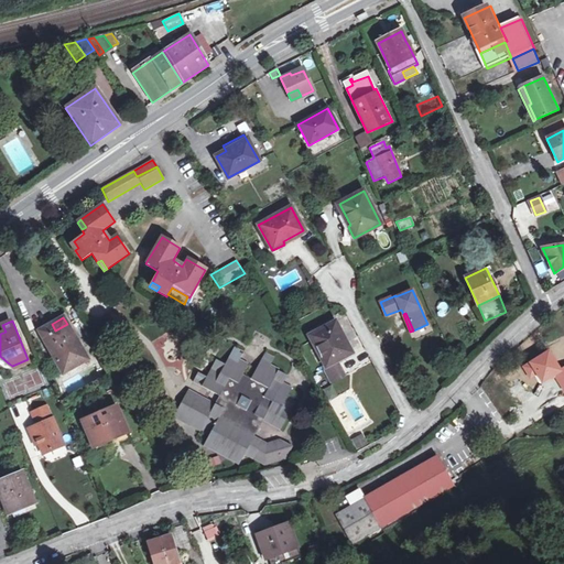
[(335,323),(320,331),(322,335),(312,340),(326,367),(337,360),(351,353),(335,323)]
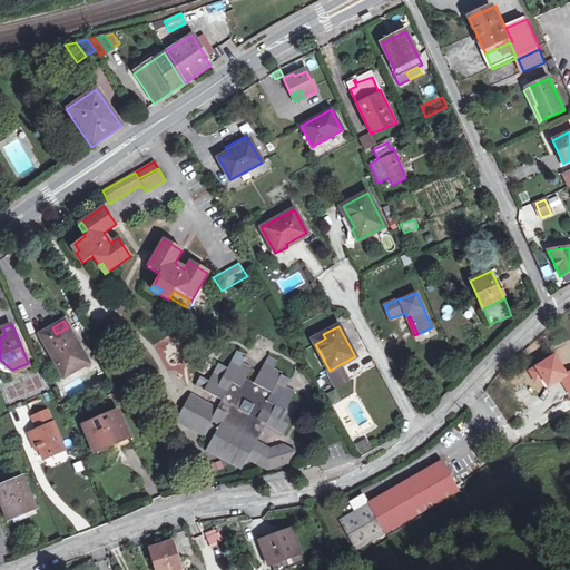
[(56,334),(52,327),(39,335),(62,377),(88,363),(68,327),(56,334)]
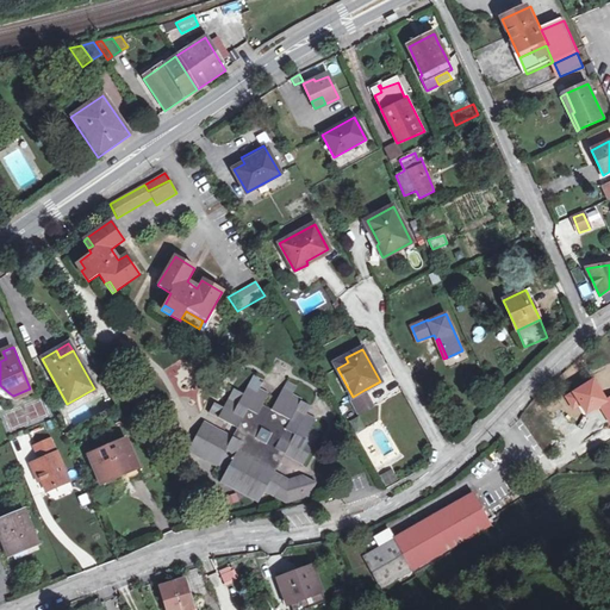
[(335,363),(337,368),(348,362),(346,358),(335,363)]
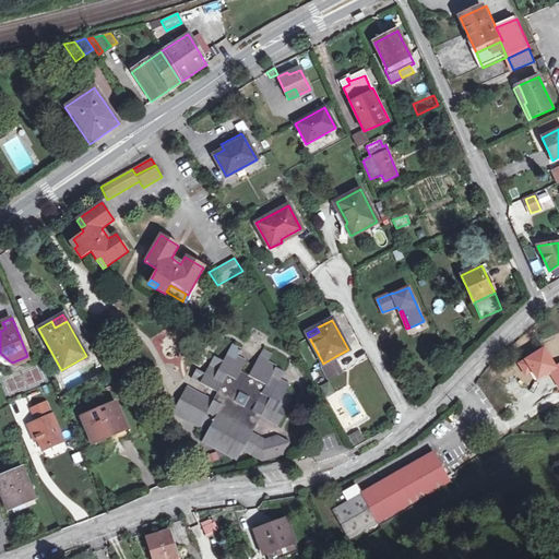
[(258,414),(262,417),(278,426),(293,400),(284,395),(289,387),(281,382),(285,373),(276,368),(275,369),(266,364),(272,355),(263,349),(249,376),(241,371),(246,363),(237,358),(241,349),(233,343),(223,361),(214,357),(205,373),(197,369),(192,379),(217,392),(222,395),(217,403),(213,401),(199,427),(207,432),(202,441),(238,460),(244,451),(263,462),(284,455),(292,443),(278,437),(265,440),(252,433),(258,425),(252,423),(258,414)]
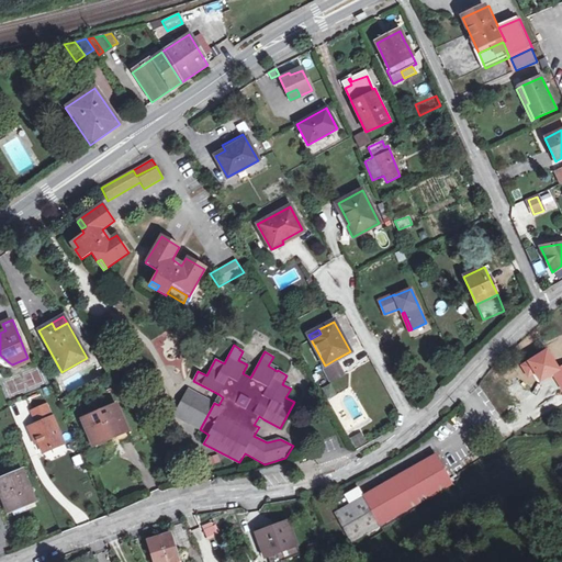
[(9,362),(1,356),(0,357),(0,360),(7,366),(9,362)]
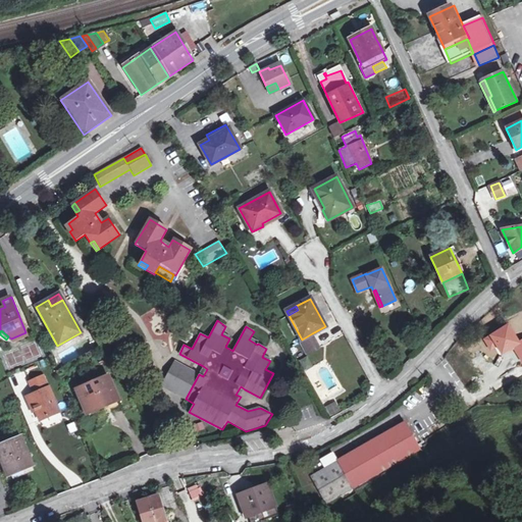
[(302,340),(300,341),(307,354),(319,348),(312,333),(302,340)]
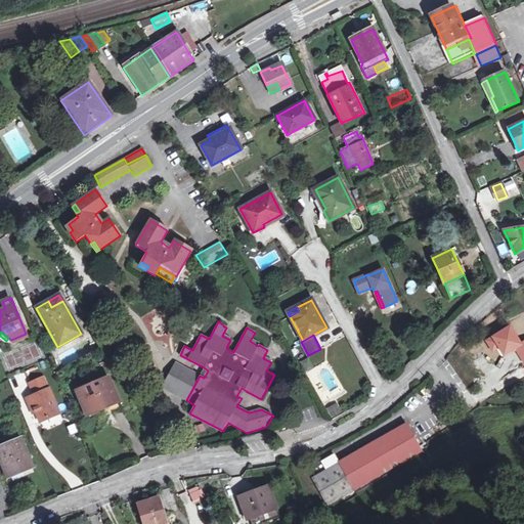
[(186,400),(200,376),(175,362),(161,387),(186,400)]
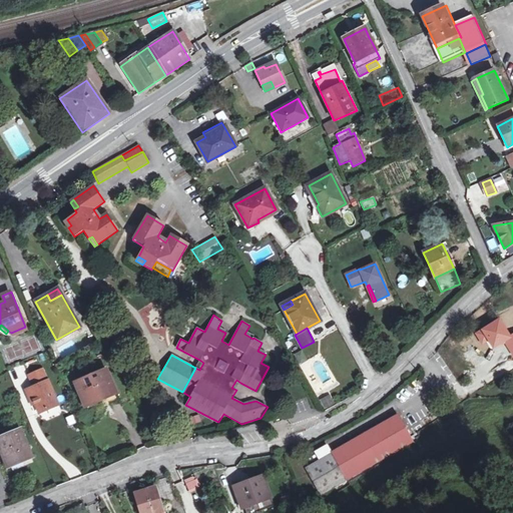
[(203,363),(199,360),(195,368),(199,370),(203,363)]
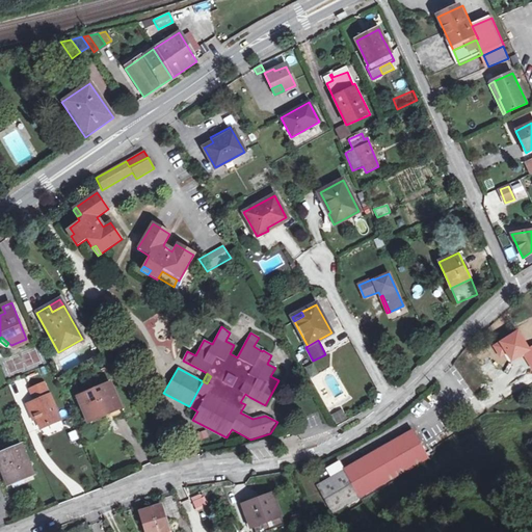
[(77,397),(87,423),(121,408),(111,382),(77,397)]
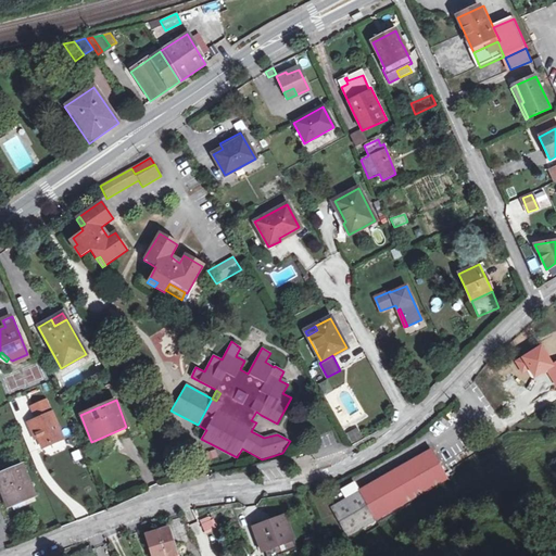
[(32,407),(37,419),(29,422),(41,449),(63,440),(47,402),(32,407)]
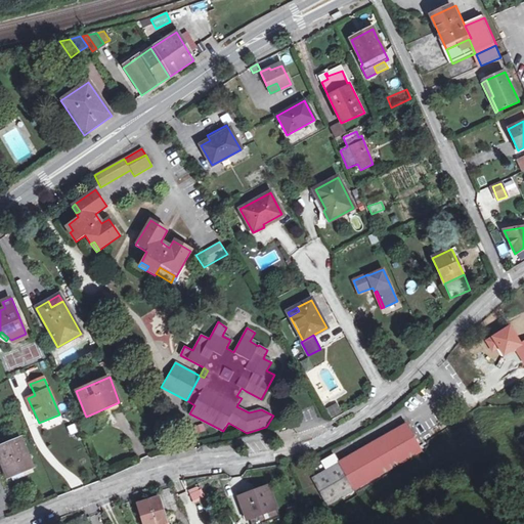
[(236,396),(242,398),(246,391),(242,388),(236,396)]
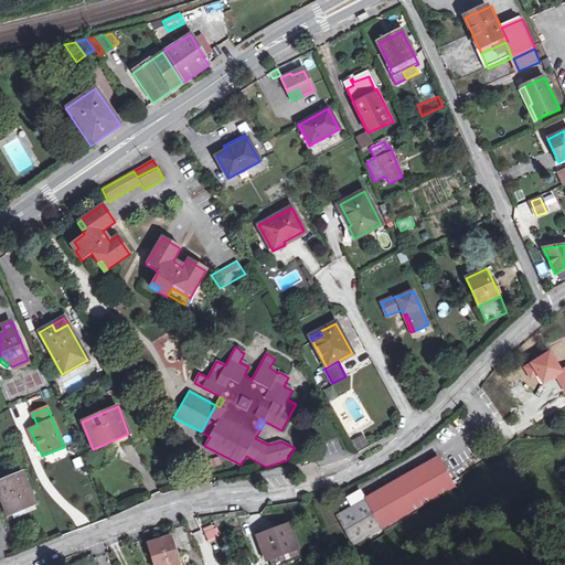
[(365,437),(353,438),(355,449),(366,447),(365,437)]
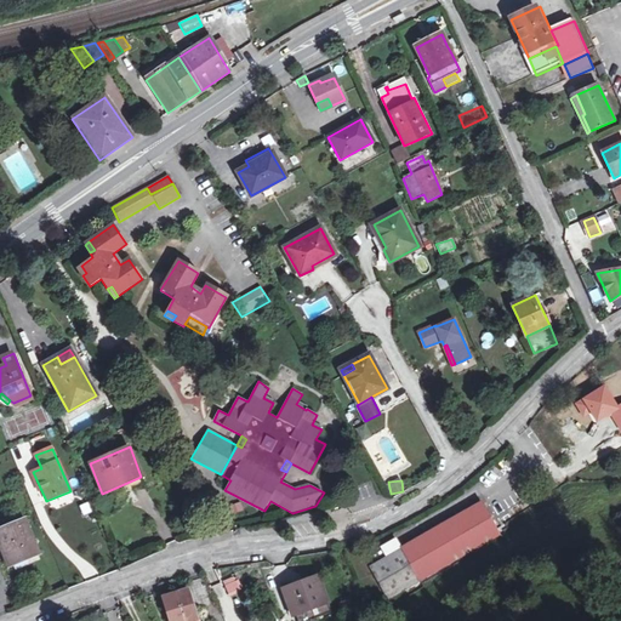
[(79,506),(83,517),(93,513),(89,502),(79,506)]
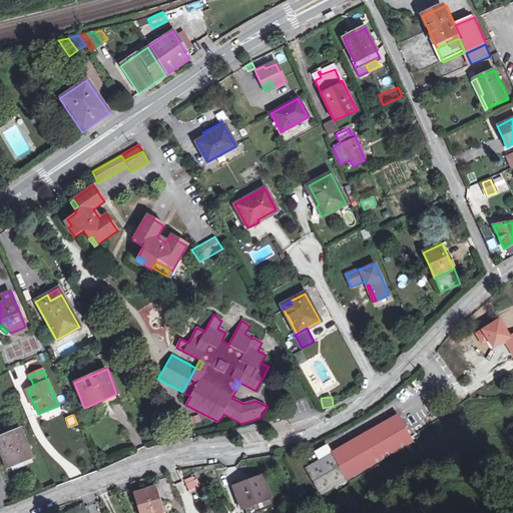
[(410,438),(398,415),(305,469),(321,495),(374,465),(372,460),(410,438)]
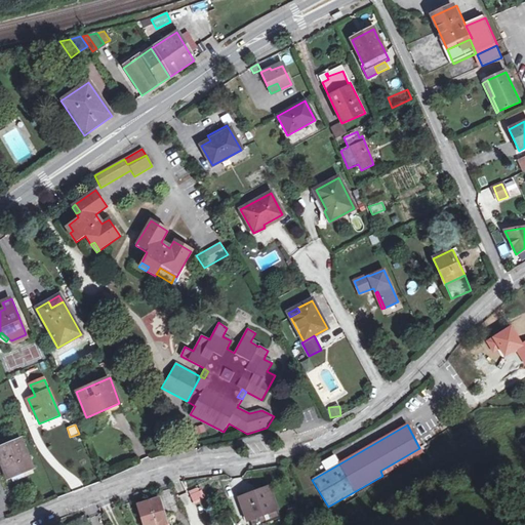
[(245,437),(248,456),(270,453),(268,434),(245,437)]
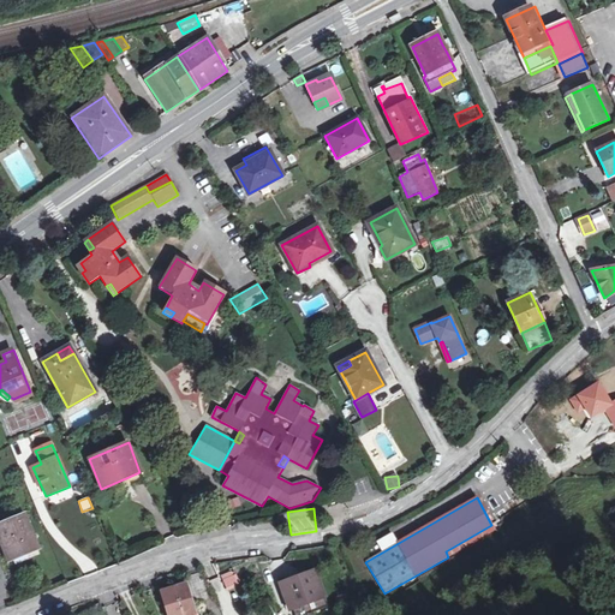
[(0,526),(0,537),(9,556),(24,549),(27,553),(37,549),(24,518),(0,526)]
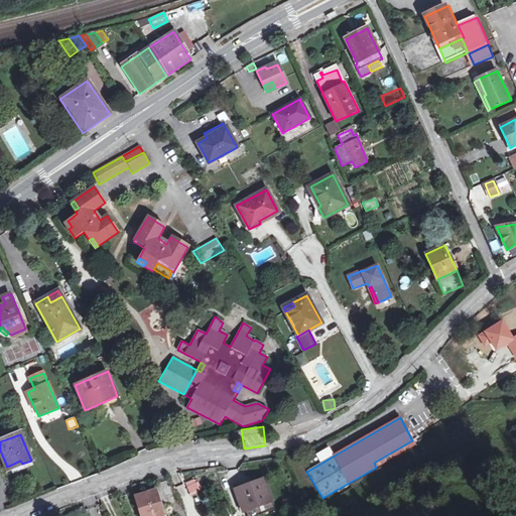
[(377,468),(416,444),(412,440),(374,463),(376,468),(323,498),(326,505),(354,489),(354,488),(380,473),(377,468)]
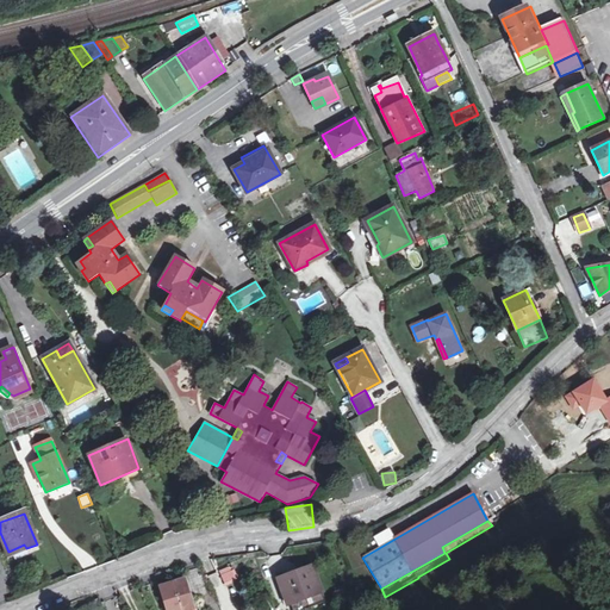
[(24,545),(8,552),(10,556),(26,548),(24,545)]
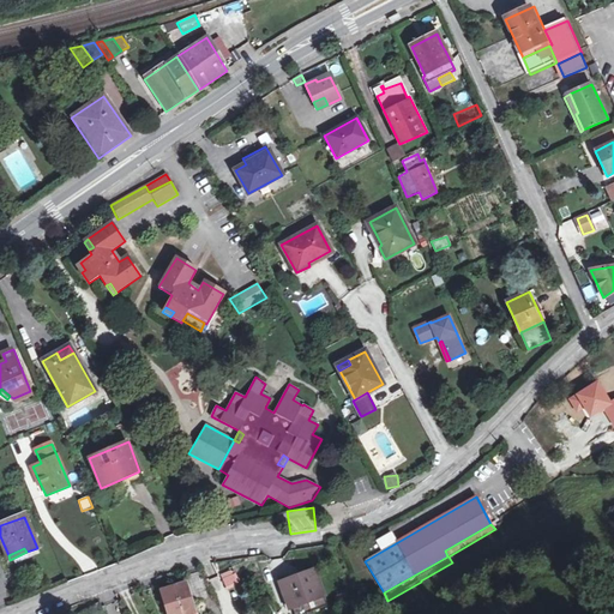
[(218,575),(227,590),(240,583),(232,569),(218,575)]
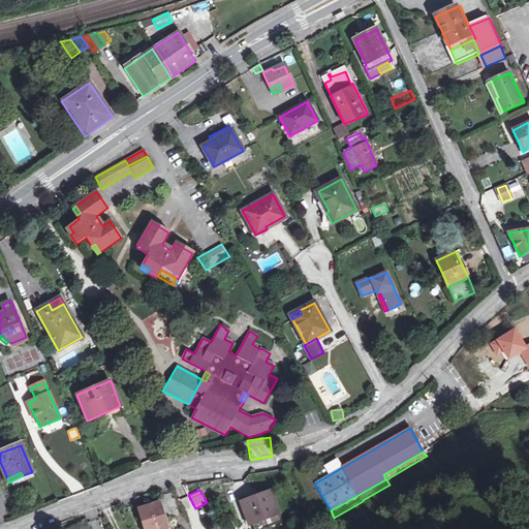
[(252,523),(278,512),(271,493),(242,503),(249,524),(252,523)]
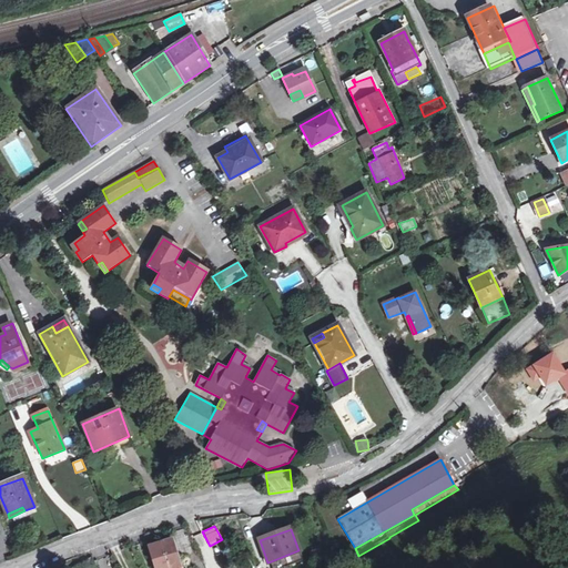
[(171,540),(161,544),(168,567),(181,567),(180,567),(171,540)]
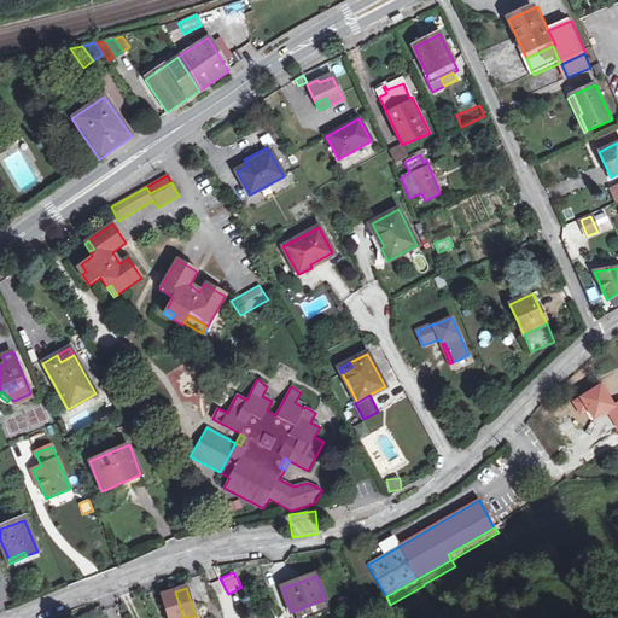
[(182,617),(175,592),(163,595),(170,617),(182,617)]
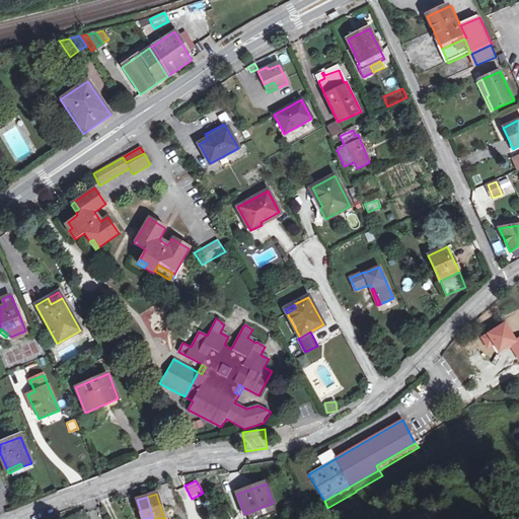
[(273,503),(247,513),(249,518),(256,518),(276,512),(273,503)]
